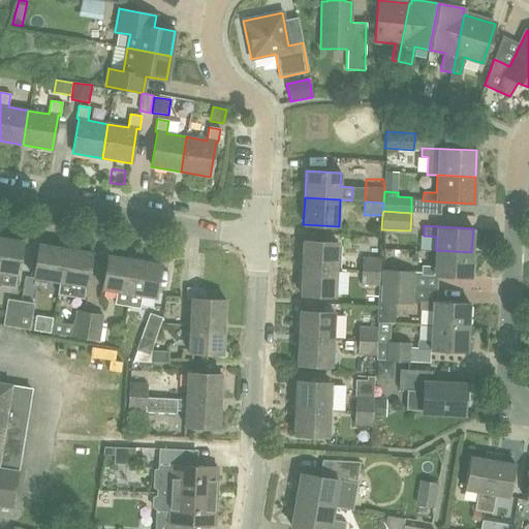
[(22,241),(0,237),(0,283),(1,283),(1,280),(16,282),(22,241)]
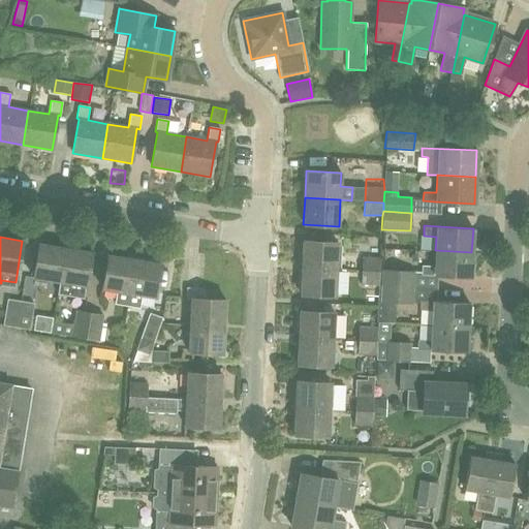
[(302,241),(301,268),(337,270),(338,243),(302,241)]
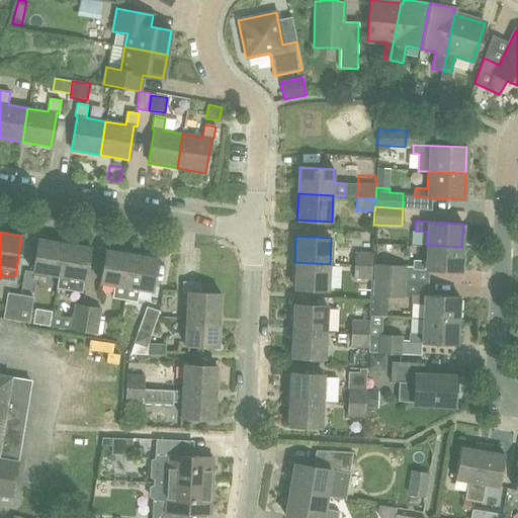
[(57,288),(65,243),(37,239),(32,272),(59,276),(57,288)]
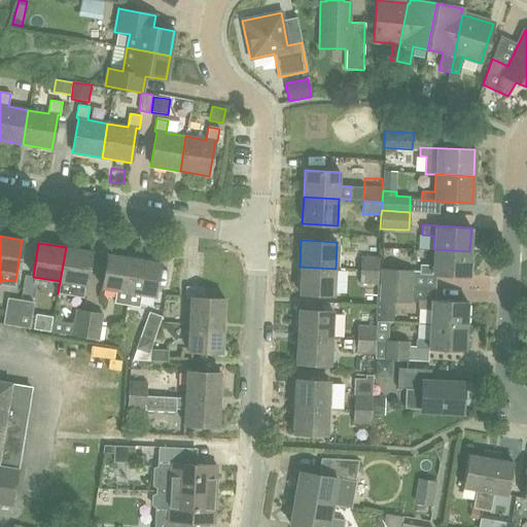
[(83,297),(84,285),(85,285),(92,251),(66,247),(58,293),(83,297)]
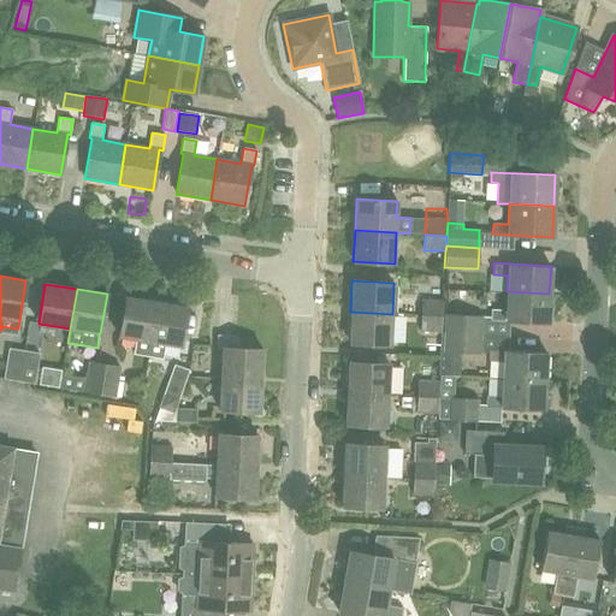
[(491,320),(505,320),(548,324),(549,294),(507,291),(505,311),(491,311),(491,320)]
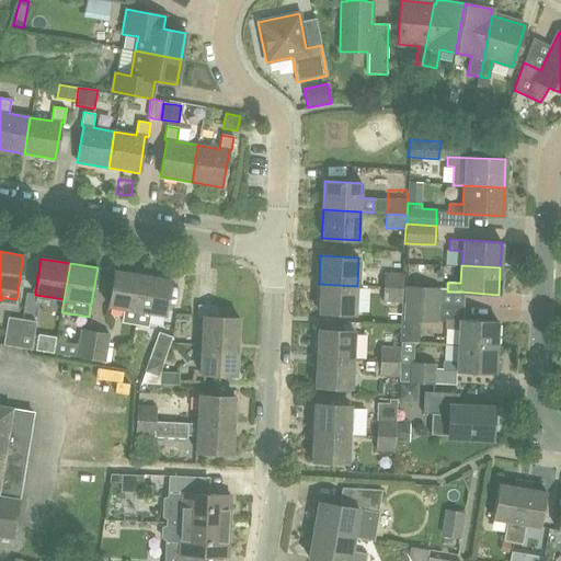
[(122,322),(134,324),(141,275),(114,271),(107,307),(124,309),(122,322)]
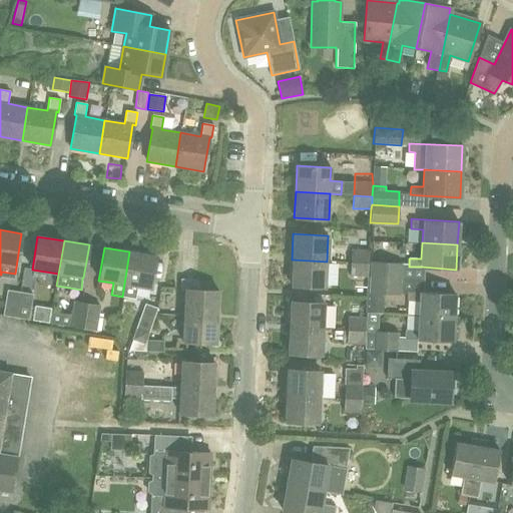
[(351,263),(369,264),(369,262),(370,262),(370,249),(351,249),(351,263)]
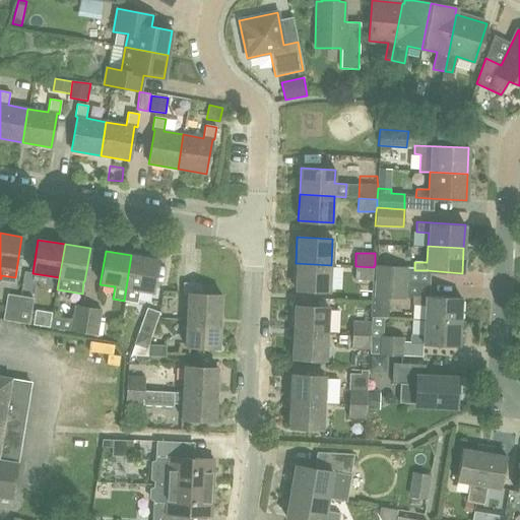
[(139,290),(152,293),(157,259),(131,255),(124,301),(137,303),(139,290)]
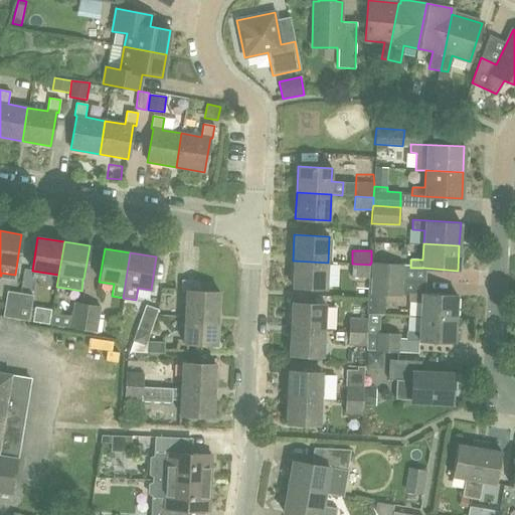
[(327,288),(328,263),(293,261),(292,287),(327,288)]
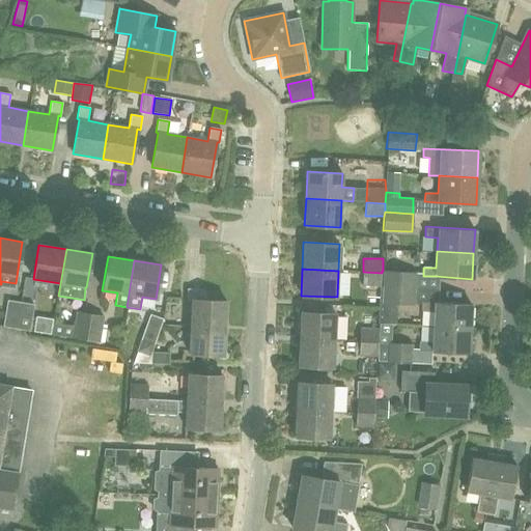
[(382,271),(382,273),(381,286),(415,287),(416,272),(383,271),(382,271)]
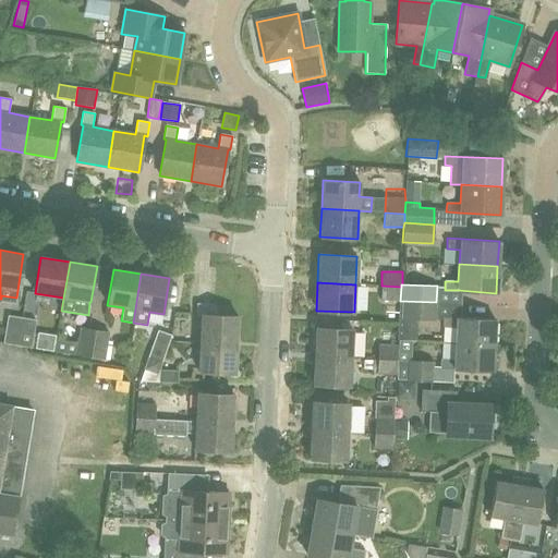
[(399,301),(400,301),(401,287),(381,286),(380,300),(399,301)]
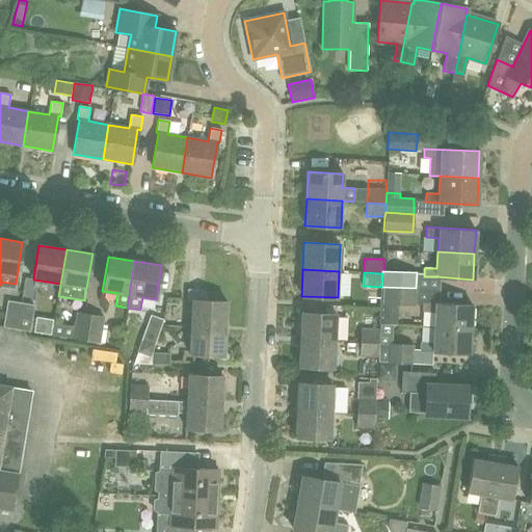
[(416,288),(381,287),(380,287),(379,309),(379,324),(389,324),(389,325),(397,325),(398,304),(415,306),(416,288)]
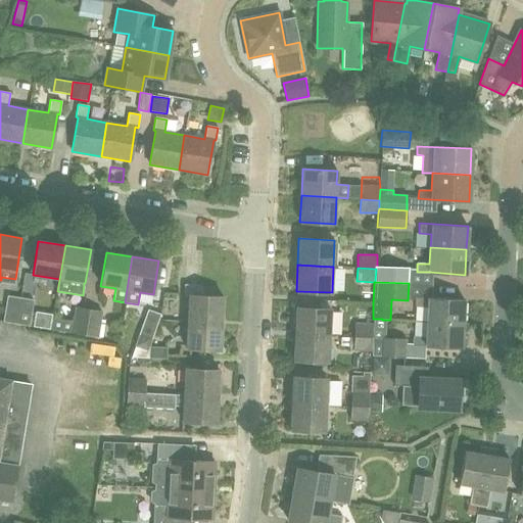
[(188,295),(187,322),(222,323),(223,296),(202,295),(203,285),(184,285),(184,295),(188,295)]
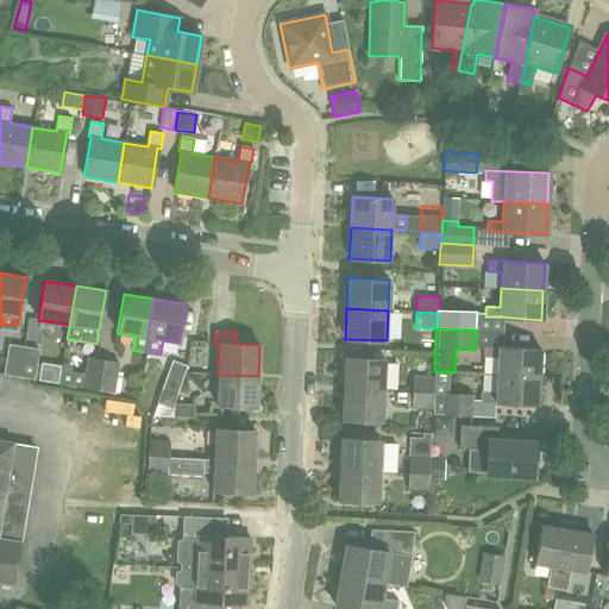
[(4,374),(19,377),(24,347),(8,345),(4,374)]
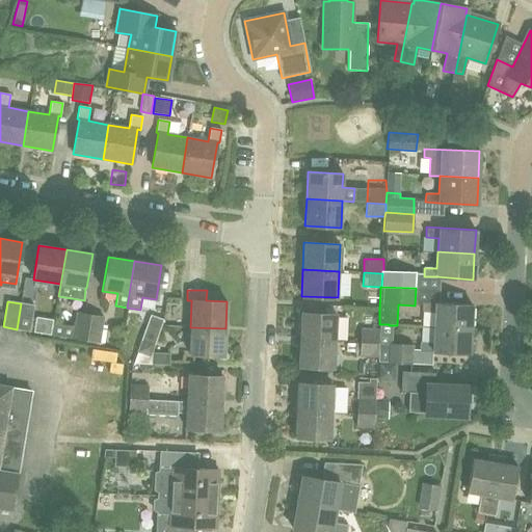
[(434,312),(434,326),(471,328),(472,304),(423,302),(422,312),(434,312)]
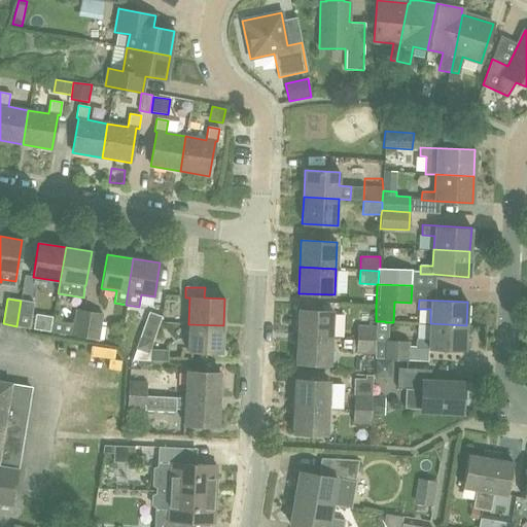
[(16,326),(30,328),(33,303),(21,301),(16,326)]
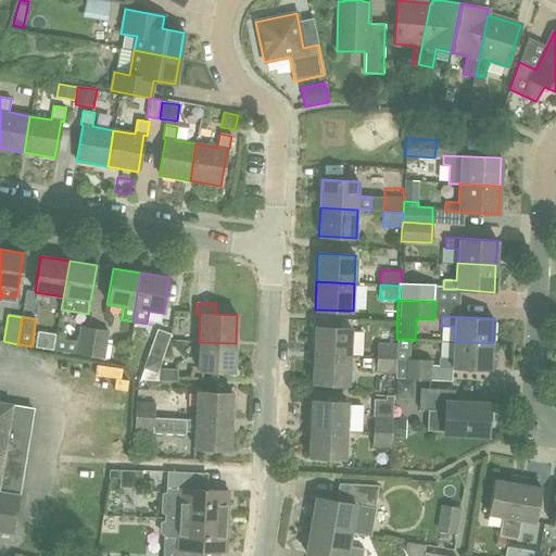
[(75,355),(90,357),(95,329),(80,326),(75,355)]
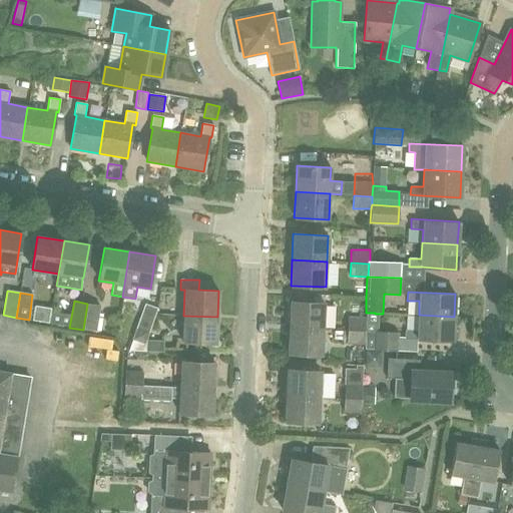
[(290,302),(289,328),(323,330),(324,304),(290,302)]
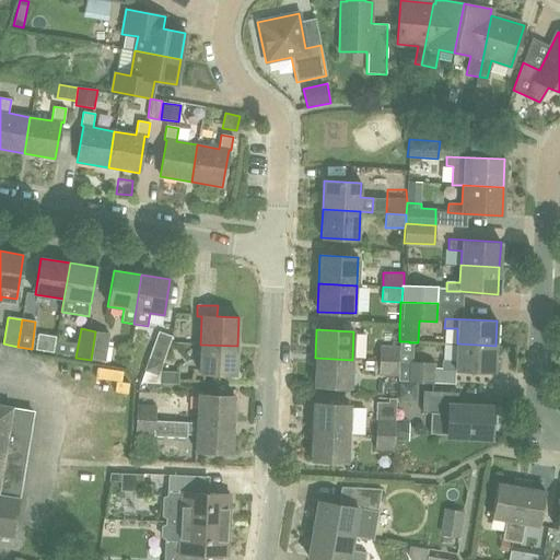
[(113,342),(108,342),(109,334),(95,331),(91,360),(105,362),(105,360),(109,359),(113,342)]
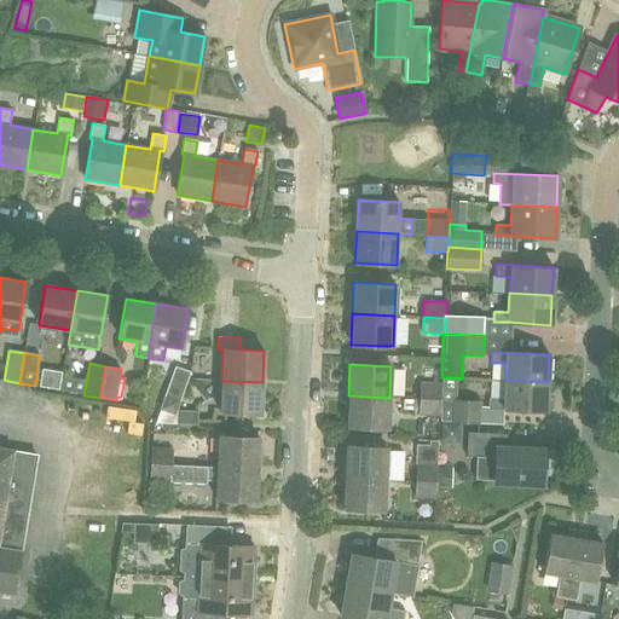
[(166,395),(179,401),(190,372),(175,366),(165,395),(166,395)]
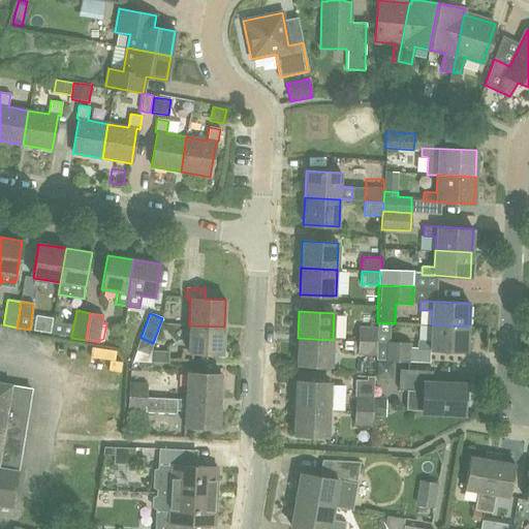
[(374,360),(409,362),(410,343),(385,342),(386,323),(386,322),(377,322),(377,328),(376,342),(376,355),(375,355),(374,360)]
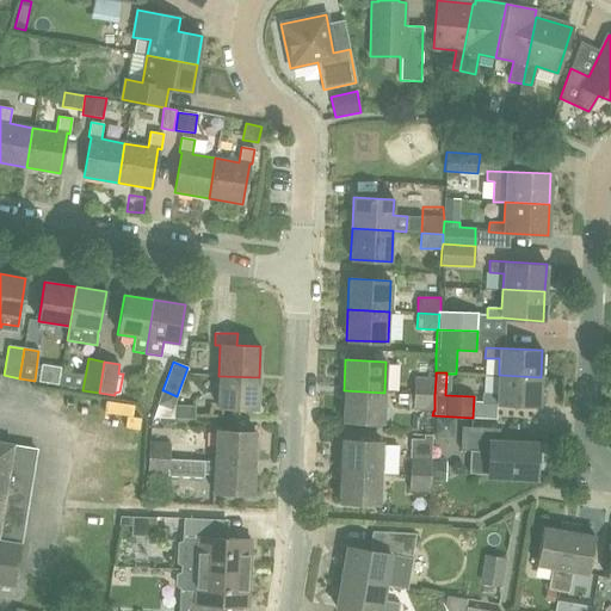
[(482,403),(497,405),(538,407),(541,377),(499,375),(498,394),(483,393),(482,403)]
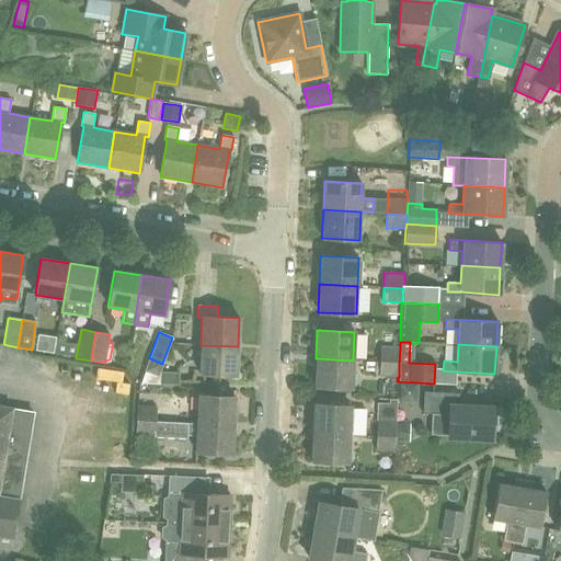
[(201,345),(199,374),(237,375),(238,346),(201,345)]
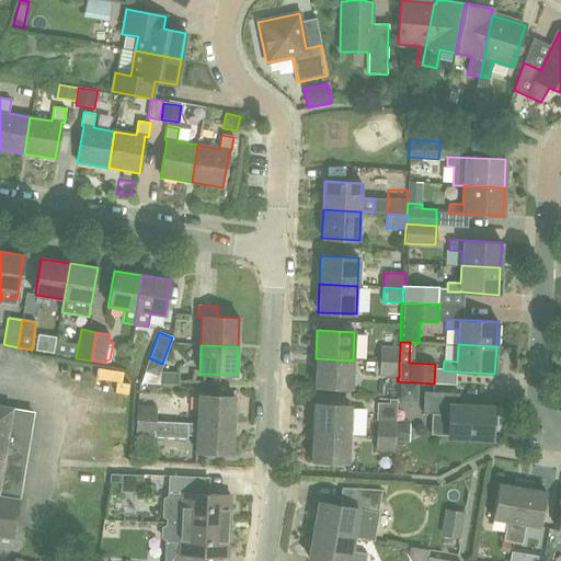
[(380,347),(380,362),(399,363),(400,347),(380,347)]
